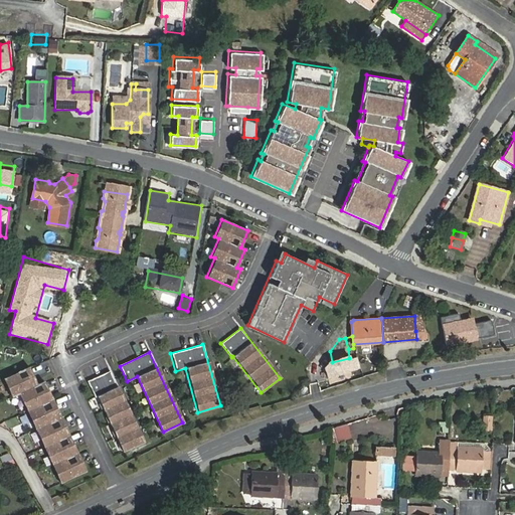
[(60,482),(86,471),(43,381),(36,385),(27,367),(2,379),(11,396),(18,393),(60,482)]
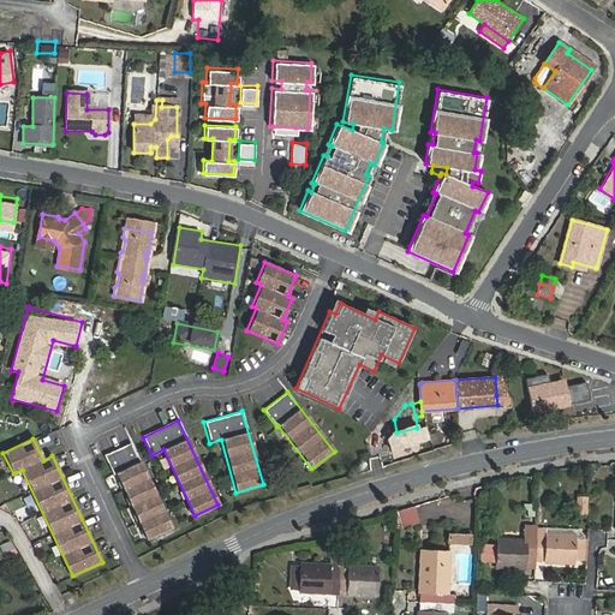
[(149,539),(171,529),(130,443),(105,455),(113,475),(117,473),(149,539)]
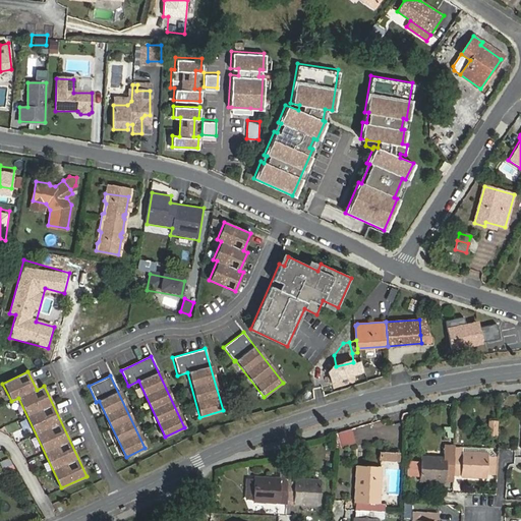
[(350,428),(336,433),(335,448),(341,447),(354,443),(350,428)]
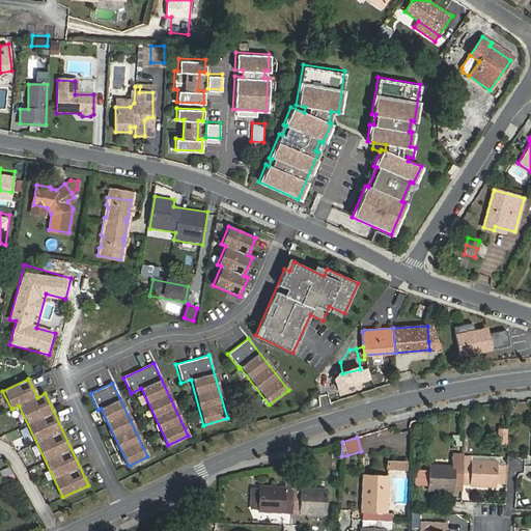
[(445,490),(454,491),(454,490),(462,490),(463,483),(464,456),(464,454),(452,454),(451,466),(429,465),(428,470),(416,470),(416,485),(428,485),(428,490),(439,490),(439,486),(445,487),(445,490)]
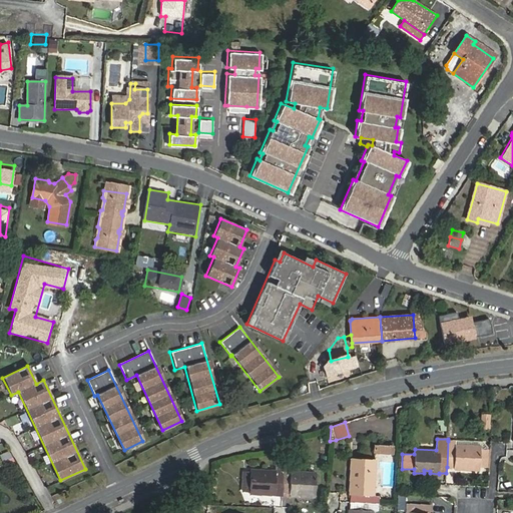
[(447,467),(454,468),(454,469),(463,469),(463,466),(469,466),(469,469),(479,470),(480,466),(480,446),(456,445),(456,441),(448,441),(447,467)]
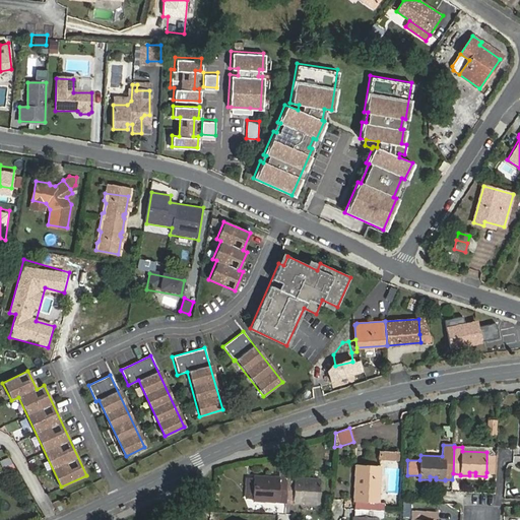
[(489,448),(462,447),(462,451),(486,452),(486,472),(494,472),(494,455),(489,448)]
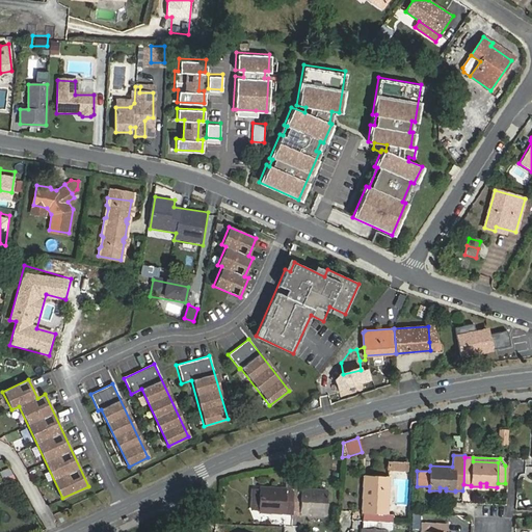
[(407,461),(390,460),(389,469),(407,470),(407,461)]
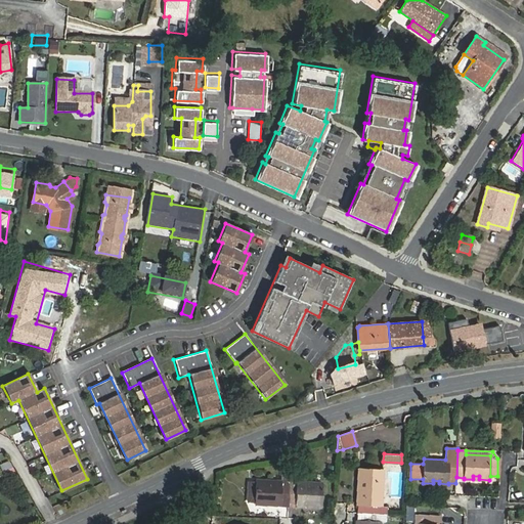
[(1,466),(3,471),(12,467),(9,462),(1,466)]
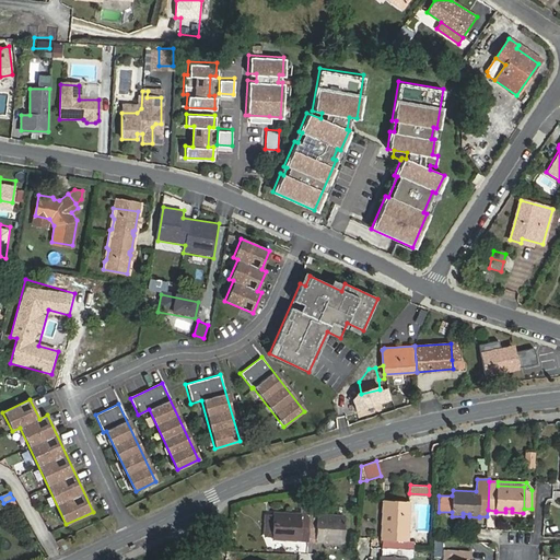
[(383,529),(382,539),(383,539),(383,548),(412,549),(413,541),(407,541),(410,501),(385,500),(383,523),(386,524),(386,529),(383,529)]
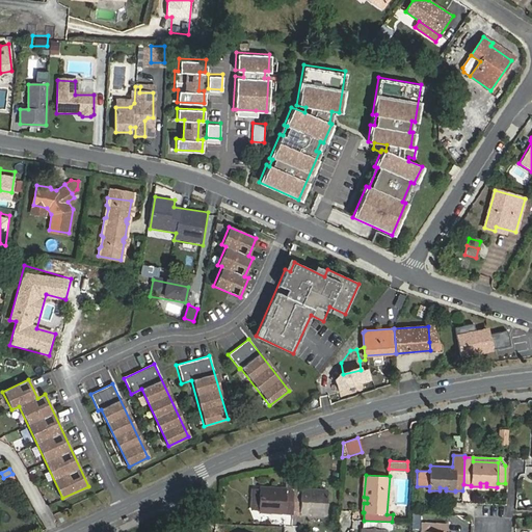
[(275,512),(285,512),(285,511),(293,511),(294,482),(286,482),(286,488),(260,487),(260,489),(259,509),(259,511),(269,512),(270,509),(275,509),(275,512)]
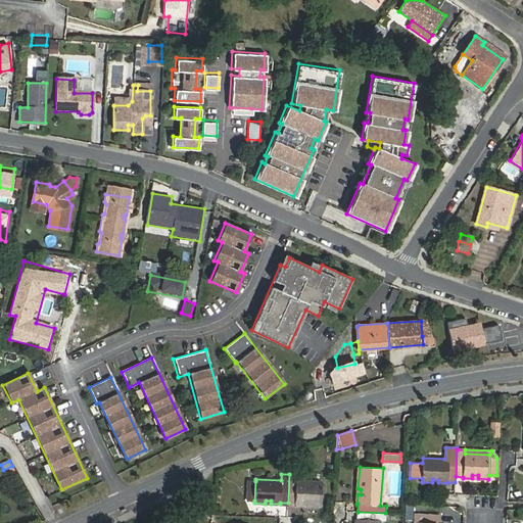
[(288,503),(295,504),(295,505),(304,505),(304,502),(311,503),(311,505),(321,506),(322,481),(296,480),(296,474),(289,474),(288,503)]
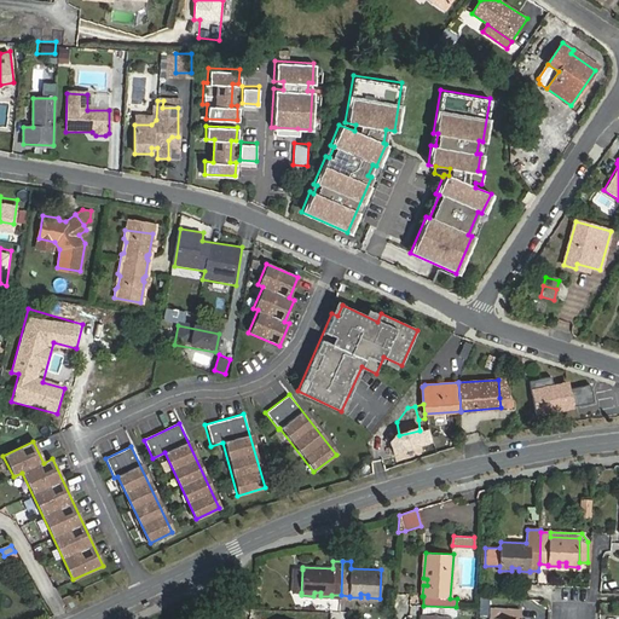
[(423,606),(423,614),(422,614),(421,618),(449,618),(450,617),(456,617),(456,607),(423,606)]
